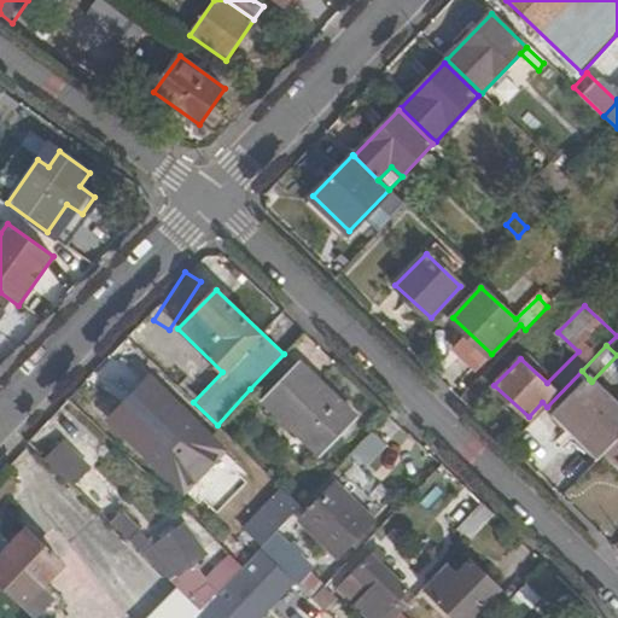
[(250,389),(262,401),(299,362),(287,350),(284,354),(250,389)]
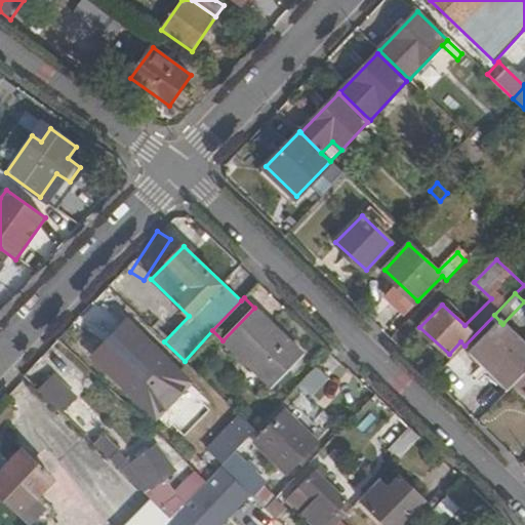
[(304,355),(254,308),(223,340),(272,388),(304,355)]
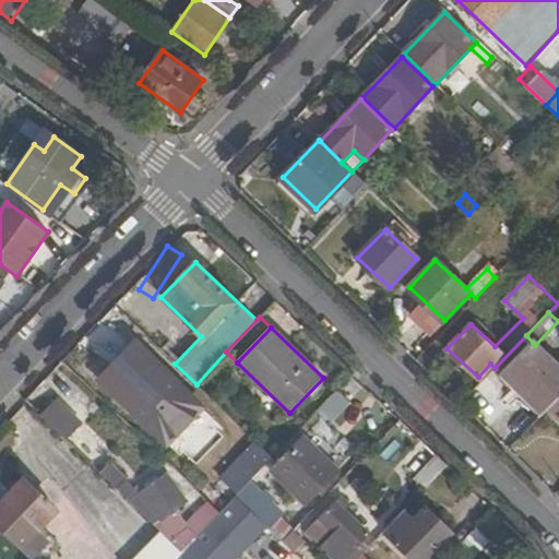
[(502,375),(543,413),(550,405),(558,395),(558,367),(535,345),(533,343),(502,375)]
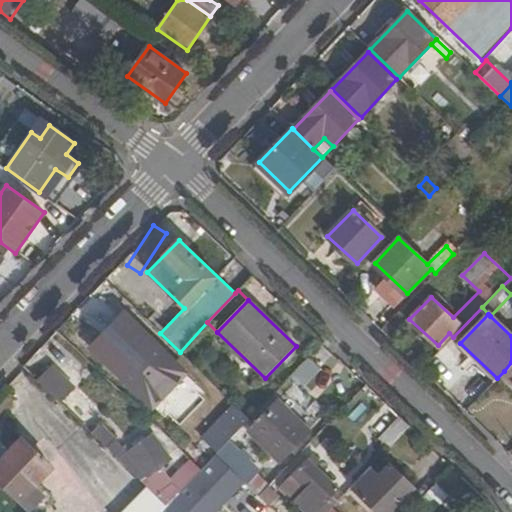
[(135,358),(119,374),(152,408),(187,372),(141,329),(123,347),(135,358)]
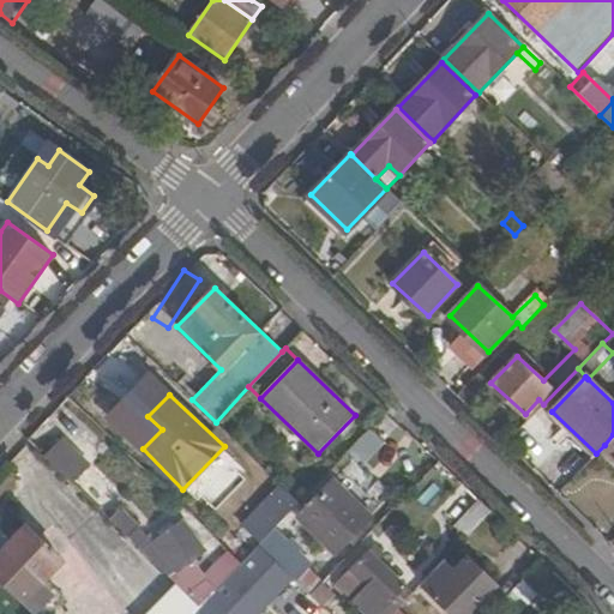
[(369,428),(345,452),(360,465),(383,441),(369,428)]
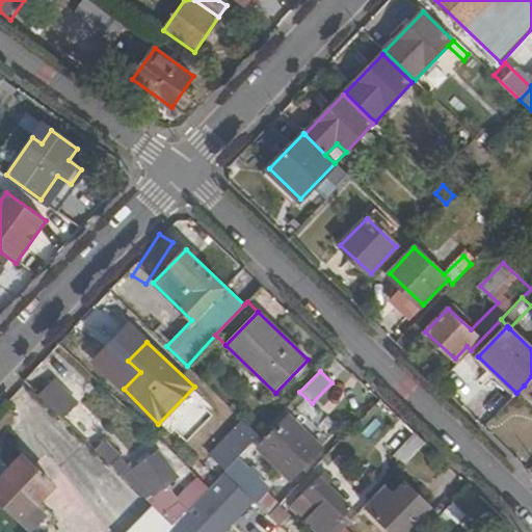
[(51,379),(36,395),(61,418),(76,403),(51,379)]
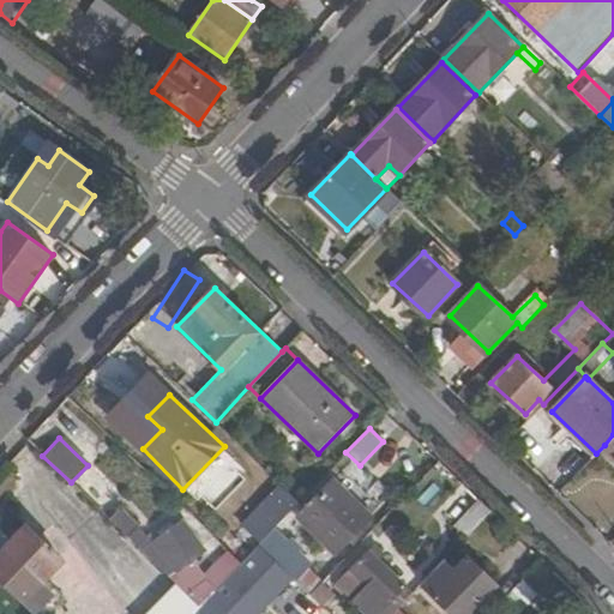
[(359,530),(371,517),(333,481),(300,517),(336,553),(347,542),(359,530)]
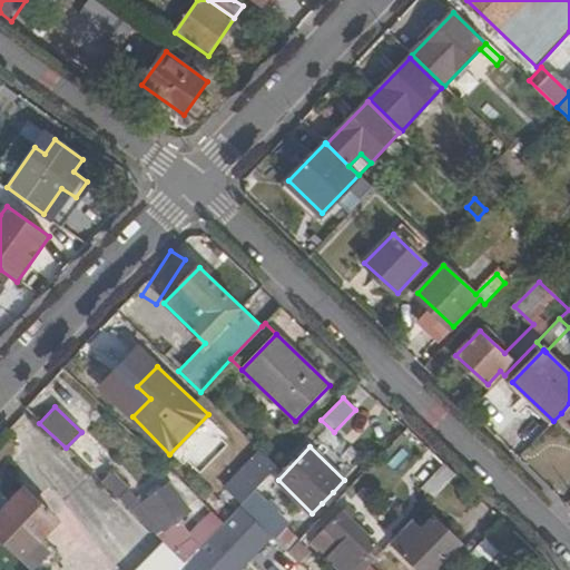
[(425,489),(435,499),(458,478),(448,468),(425,489)]
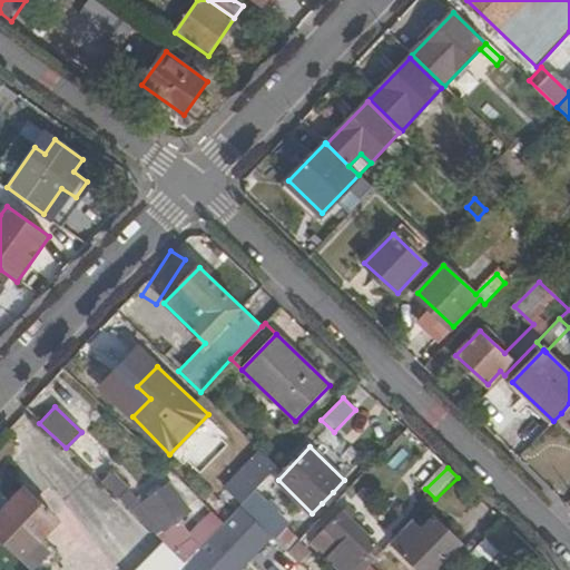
[(104,485),(157,538),(180,520),(193,510),(170,482),(143,502),(114,474),(104,485)]
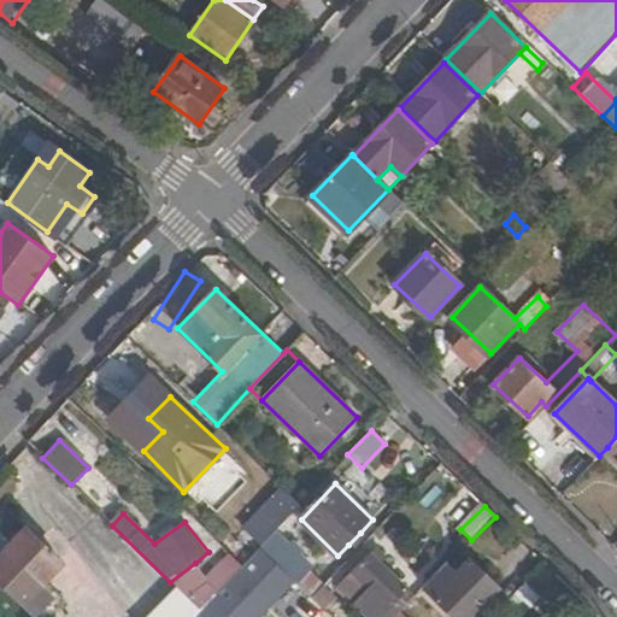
[(0,579),(36,615),(53,597),(42,585),(64,563),(25,527),(0,553),(0,579)]
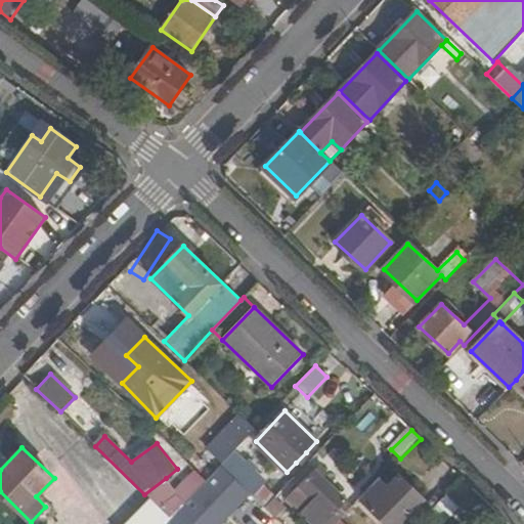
[(232,452),(220,465),(252,495),(264,483),(252,472),(245,464),(232,452)]
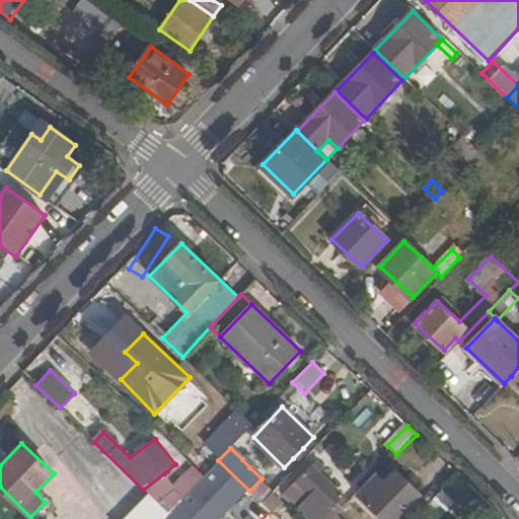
[(303,448),(293,458),(298,462),(307,452),(303,448)]
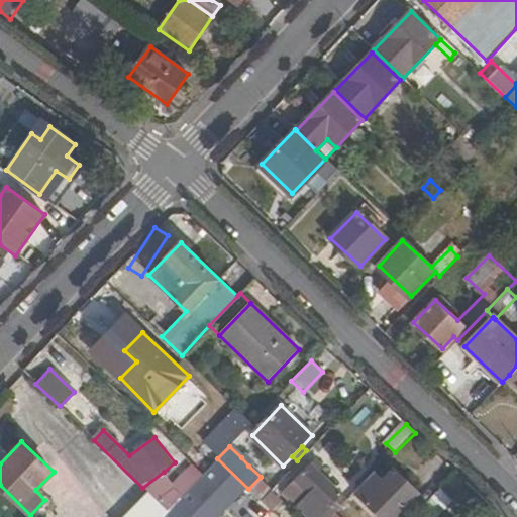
[(244,453),(241,457),(248,466),(252,461),(244,453)]
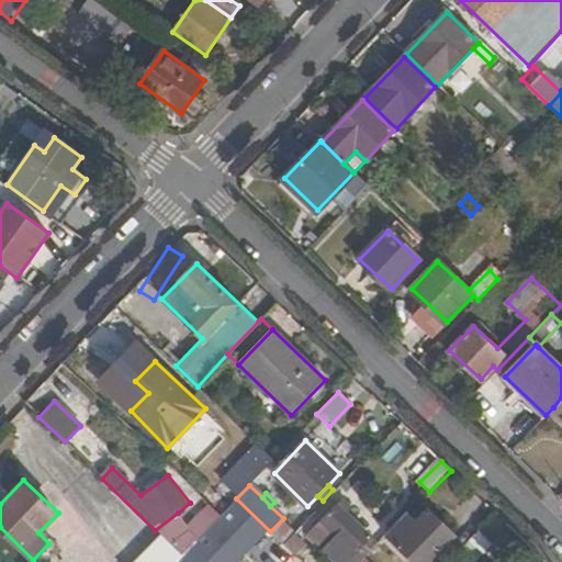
[(338,507),(347,515),(352,509),(344,502),(338,507)]
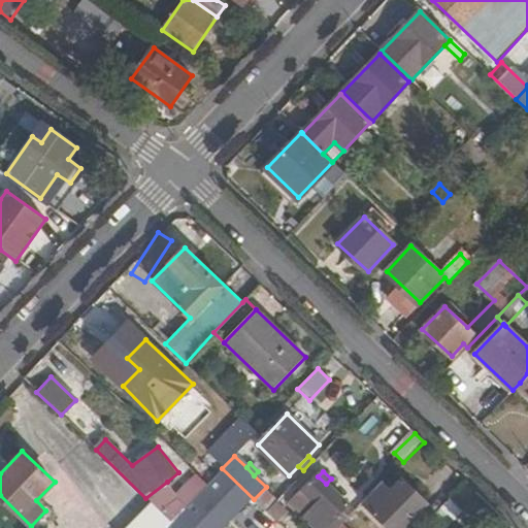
[(207,483),(198,473),(179,492),(190,502),(207,483)]
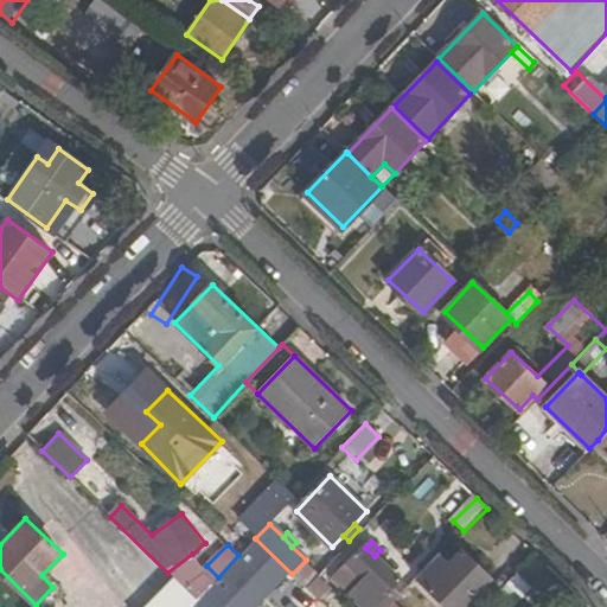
[(363,606),(360,606),(388,606),(382,600),(400,581),(375,556),(365,548),(365,547),(334,577),(363,606)]
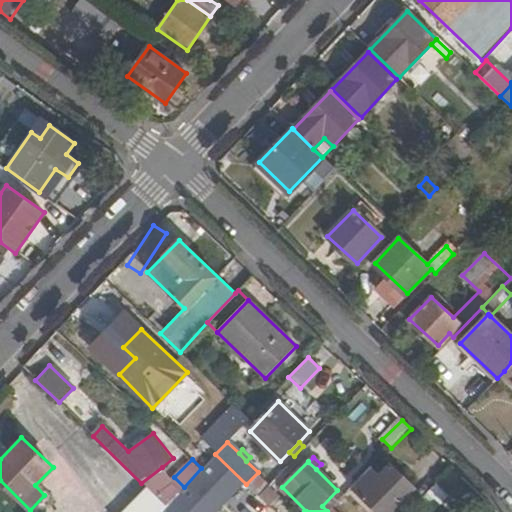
[(354,486),(380,511),(392,511),(416,488),(392,464),(380,476),(372,468),(354,486)]
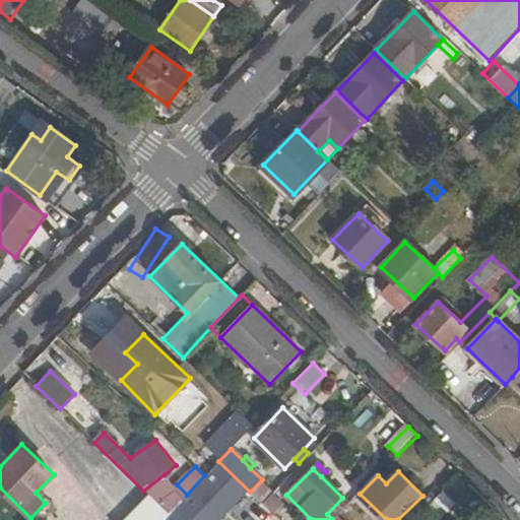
[(175,488),(165,474),(143,491),(150,497),(151,498),(164,485),(181,501),(187,495),(177,484),(175,488)]
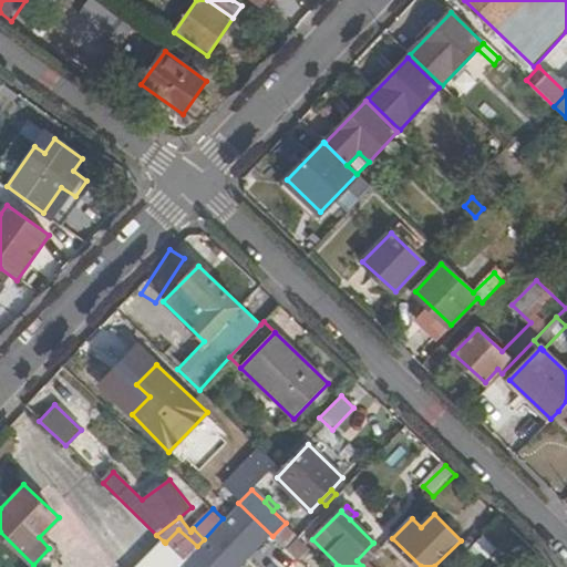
[(178,529),(165,543),(183,560),(197,546),(178,529)]
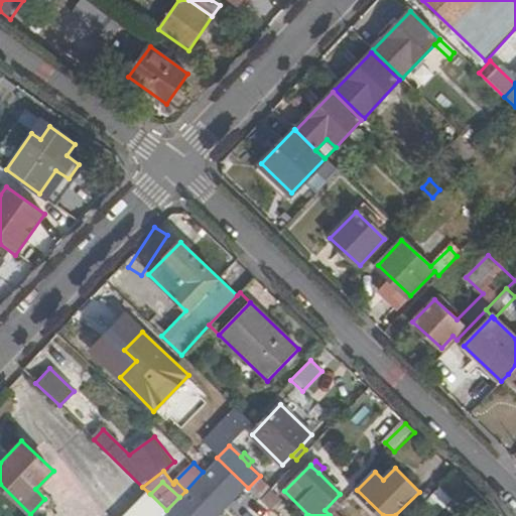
[(436,515),(453,500),(439,488),(428,500),(417,511),(423,515),(436,515)]
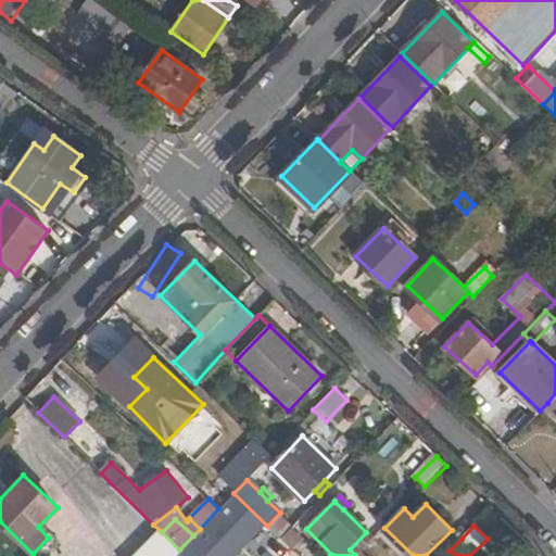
[(299,538),(291,530),(281,540),(290,546),(299,538)]
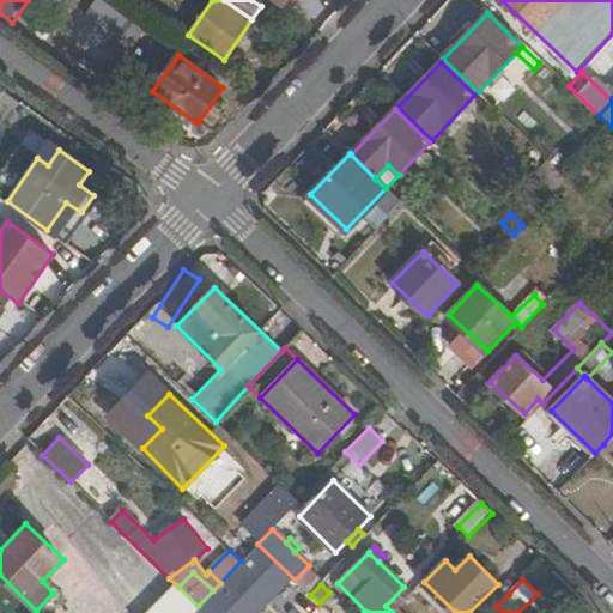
[(190,612),(198,606),(178,587),(177,586),(151,612),(190,612)]
